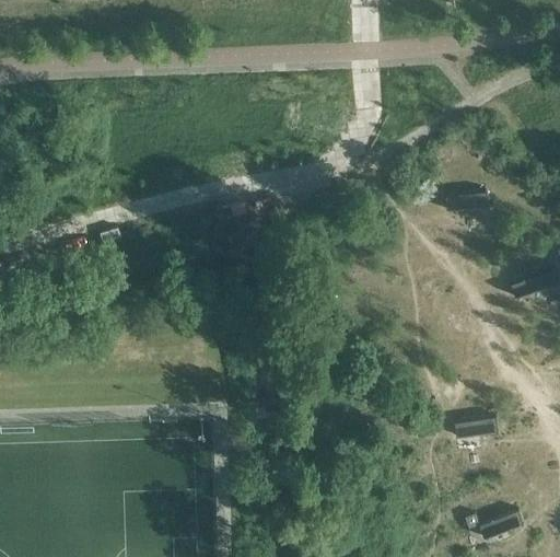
[(486,192),(444,196),(446,212),(488,207),(486,192)]
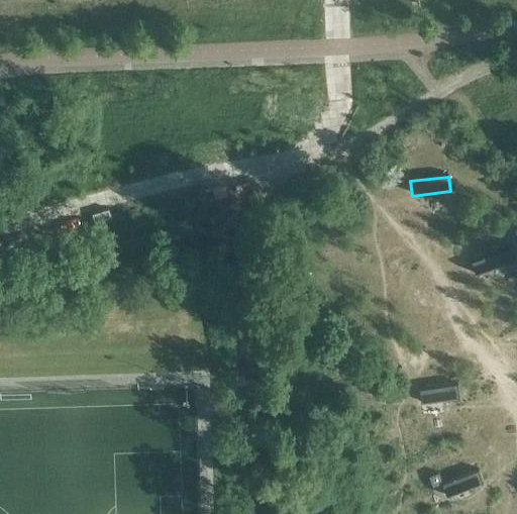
[(507,249),(471,263),(476,277),(512,263),(507,249)]
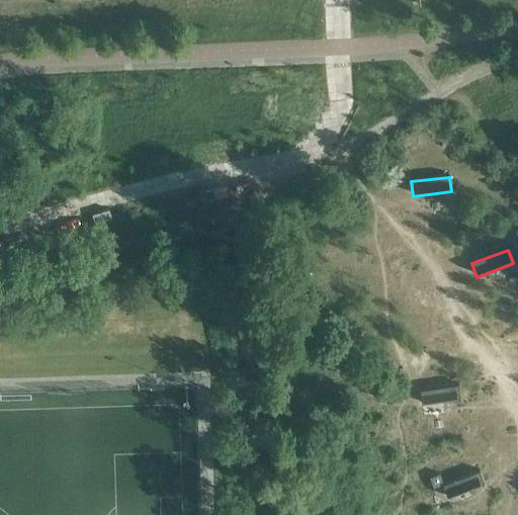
[(458,385),(420,392),(422,406),(460,400),(458,385)]
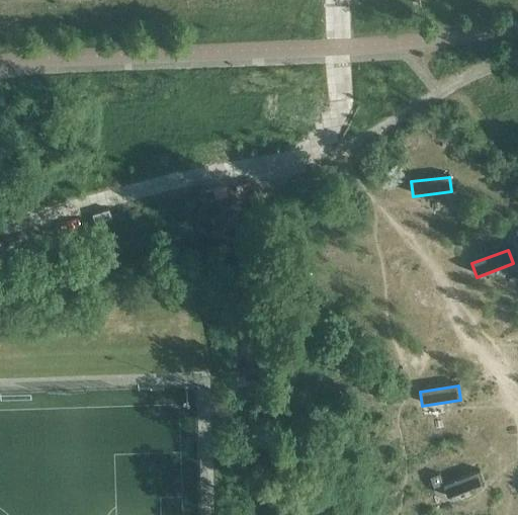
[(479,473),(443,486),(448,499),(484,486),(479,473)]
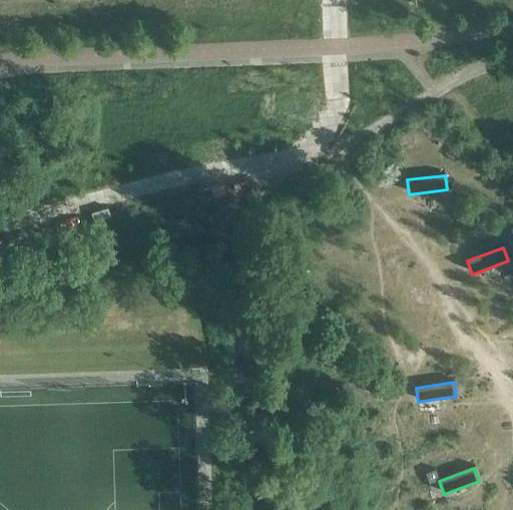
[(435,471),(425,474),(429,484),(438,481),(435,471)]
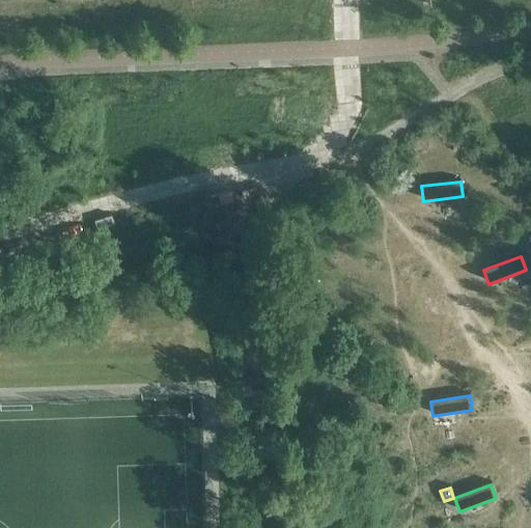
All buildings are outlined.
